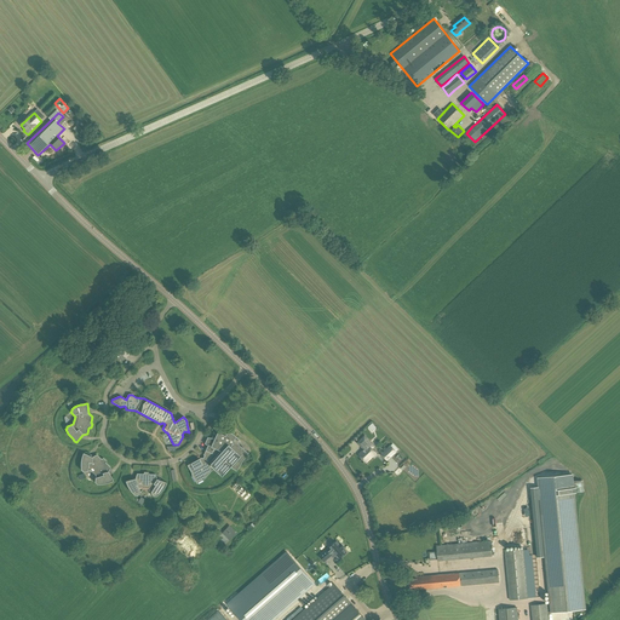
[(201,458),(188,466),(191,474),(191,475),(196,484),(204,480),(213,470),(222,478),(230,468),(236,471),(248,453),(244,449),(241,448),(237,443),(239,440),(233,435),(224,430),(225,428),(222,426),(216,432),(217,434),(214,438),(207,438),(205,445),(207,446),(204,455),(205,457),(202,459),(201,458)]
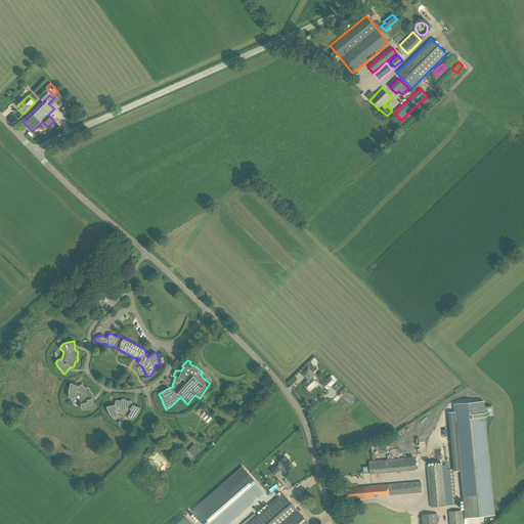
[(308,369),(303,375),(307,380),(306,382),(303,385),(306,388),(306,389),(307,390),(308,390),(309,390),(309,391),(319,382),(308,369)]
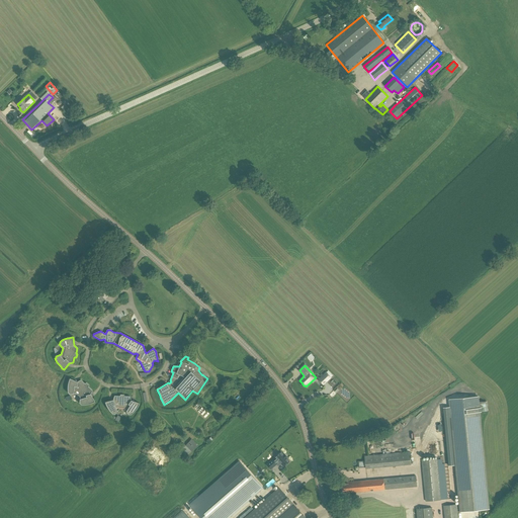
[(325,372),(317,379),(323,385),(331,377),(325,372)]
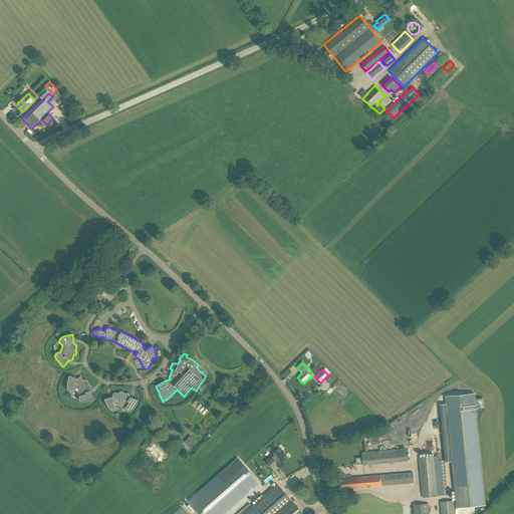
[(67,388),(67,390),(69,392),(74,391),(79,395),(78,400),(80,402),(82,402),(84,402),(86,402),(88,401),(91,400),(94,399),(90,392),(91,388),(87,383),(88,382),(85,379),(84,380),(80,377),(76,379),(69,375),(68,377),(67,380),(67,382),(67,384),(67,388)]
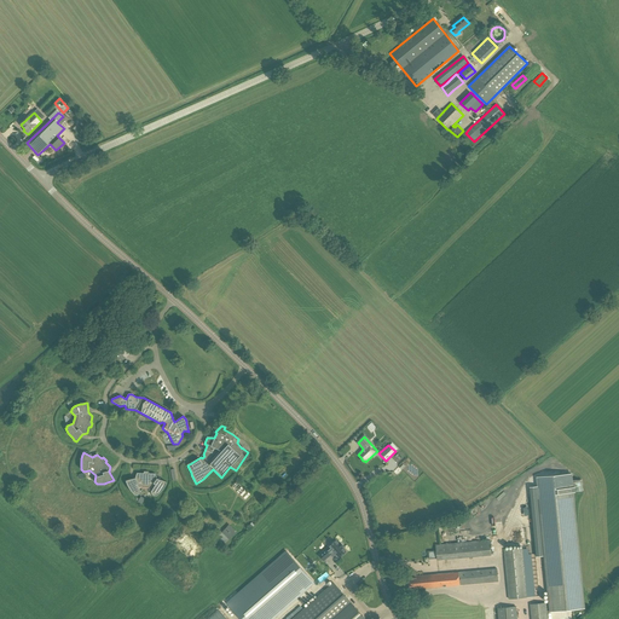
[(136,478),(126,481),(126,482),(127,486),(129,489),(131,491),(133,493),(136,495),(138,495),(142,490),(149,490),(154,496),(156,496),(157,495),(160,492),(162,490),(163,487),(165,485),(166,482),(157,479),(155,474),(149,474),(149,472),(144,472),(143,474),(137,473),(136,478)]
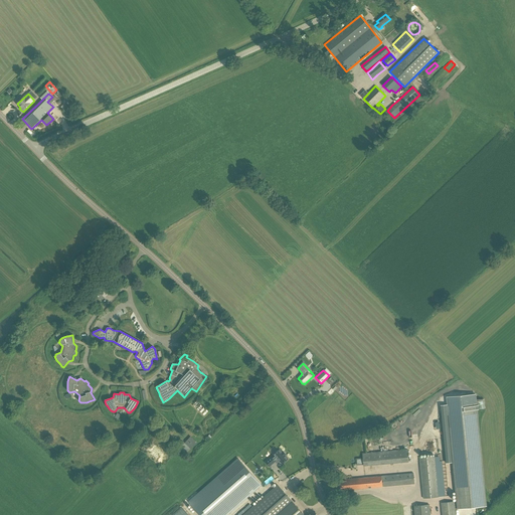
[(302,400),(310,395),(308,392),(300,398),(302,400)]
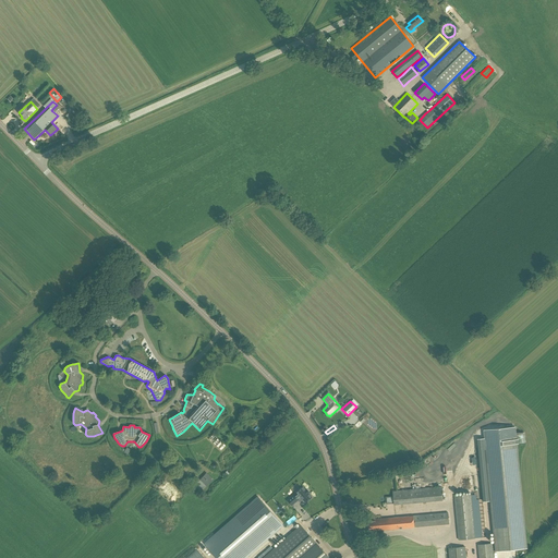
[(214,435),(209,439),(221,450),(226,446),(214,435)]
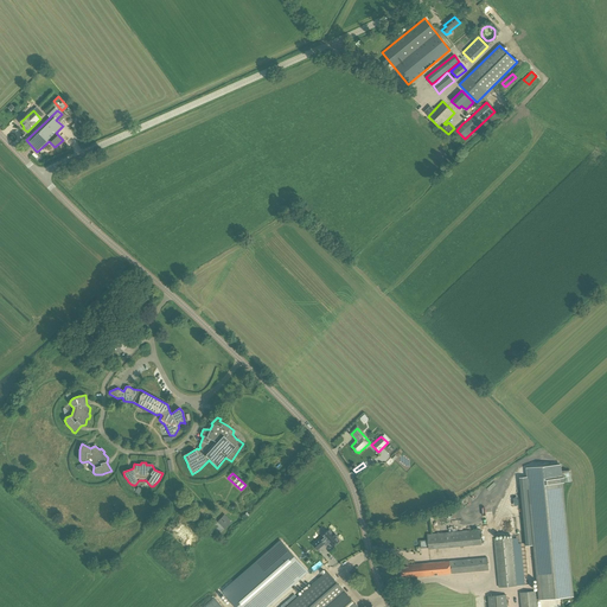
[(562,475),(528,479),(538,600),(574,596),(562,475)]
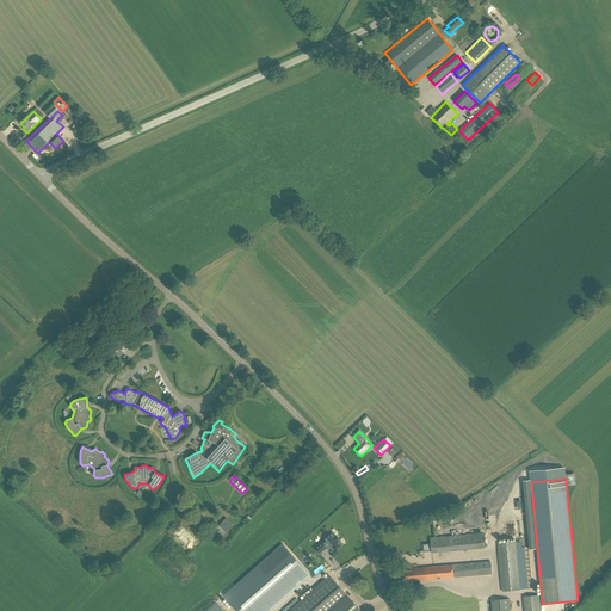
[(211,524),(210,525),(221,536),(233,525),(226,519),(218,526),(214,523),(213,524),(211,524)]
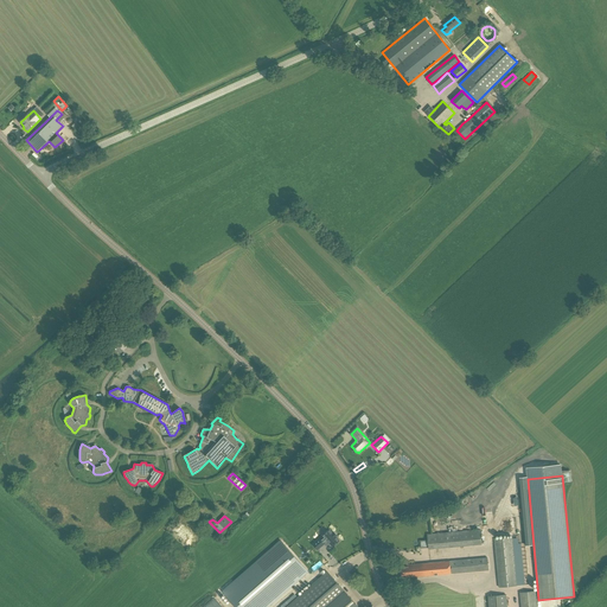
[(332,548),(339,541),(336,537),(337,536),(334,532),(333,534),(330,529),(323,536),(313,545),(318,550),(325,544),(326,547),(330,544),(332,548)]
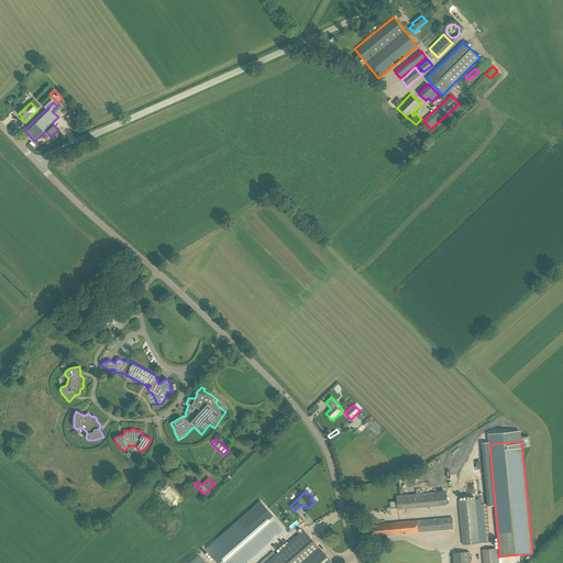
[(397,500),(389,501),(390,509),(398,508),(398,509),(448,505),(446,492),(397,496),(397,500)]
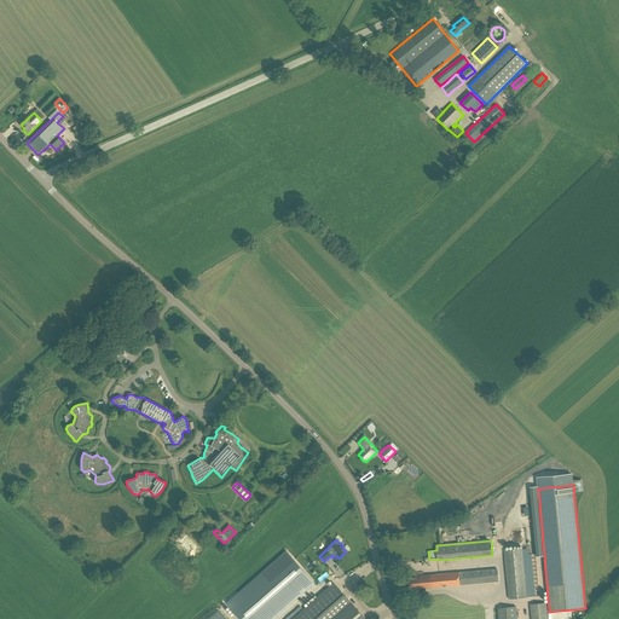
[(522,549),(504,550),(509,600),(527,597),(522,549)]
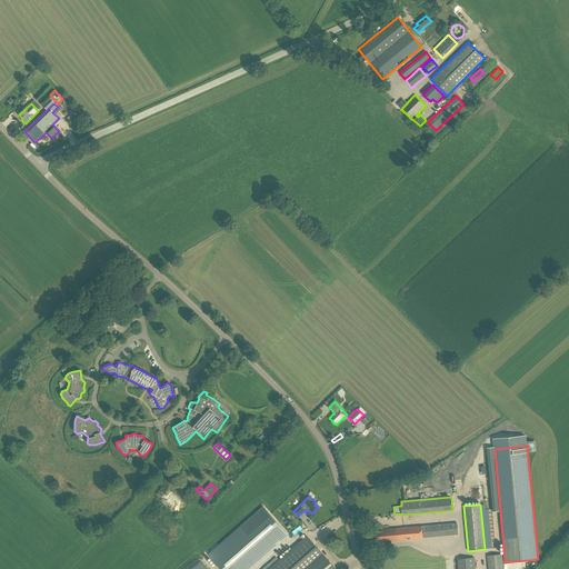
[(263,507),(209,555),(221,568),(248,568),(289,536),(263,507)]
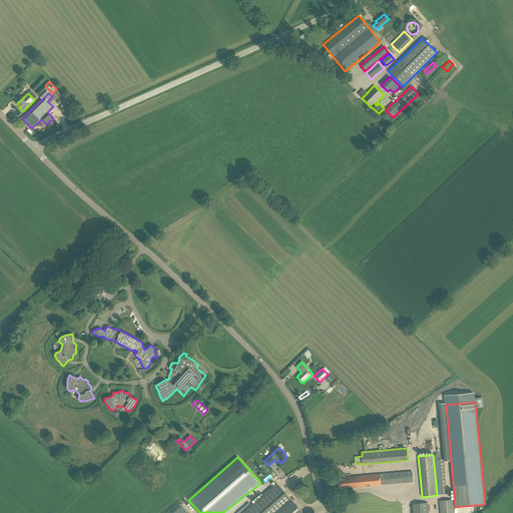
[(345,478),(338,478),(339,489),(413,482),(412,471),(351,477),(351,474),(345,475),(345,478)]
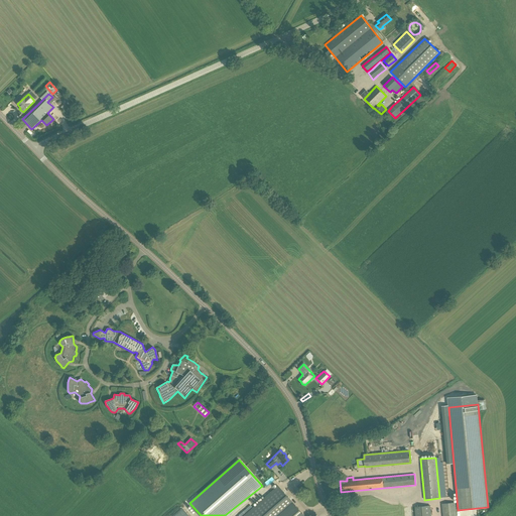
[(278,486),(244,515),(283,515),(295,505),(278,486)]
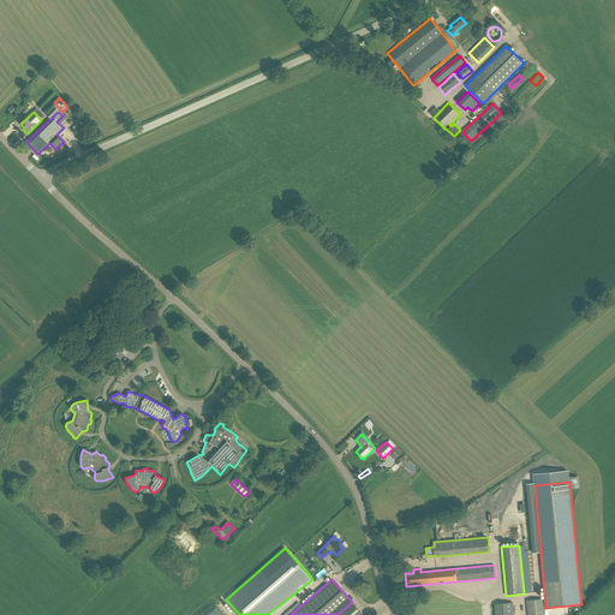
[(543,614),(542,599),(526,601),(527,614),(543,614)]
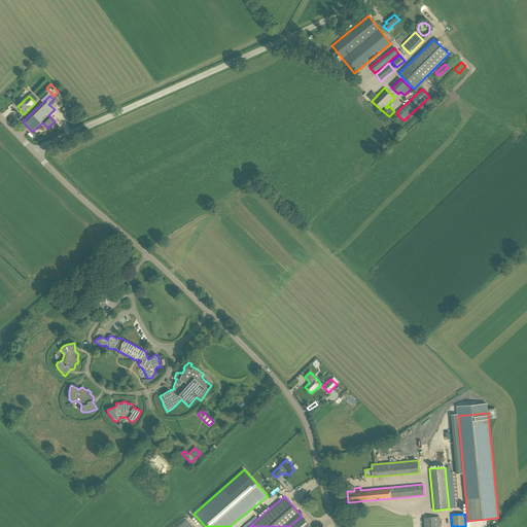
[(311,526),(302,516),(289,526),(311,526)]
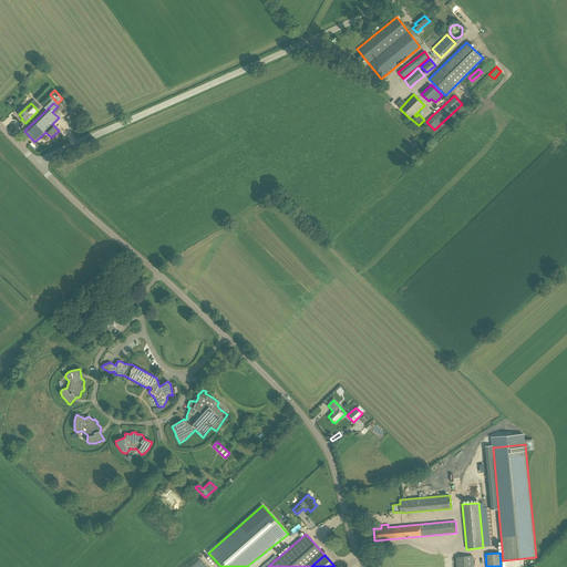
[(473,566),(473,556),(455,557),(456,566),(473,566)]
